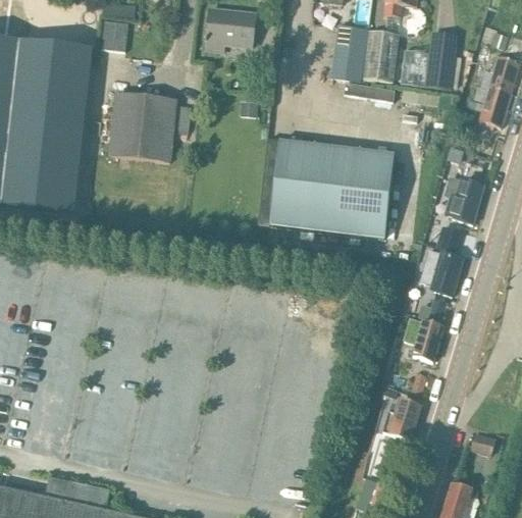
[(369,30),(363,79),(392,82),(398,33),(400,16),(402,16),(403,5),(415,7),(416,0),(387,0),(387,3),(384,3),(383,14),(386,14),(384,32),(383,32),(369,30)]
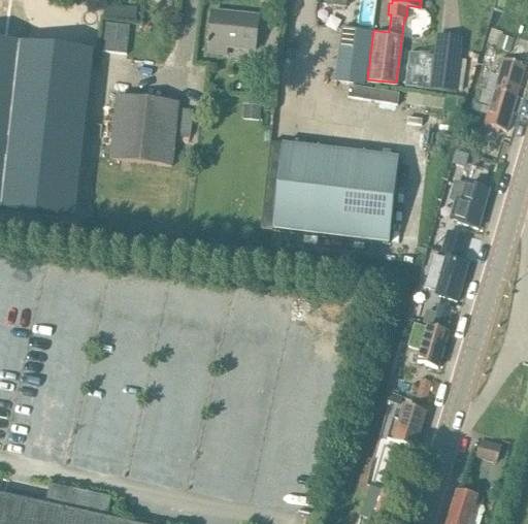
[(104,1),(103,14),(123,17),(124,3),(104,1)]
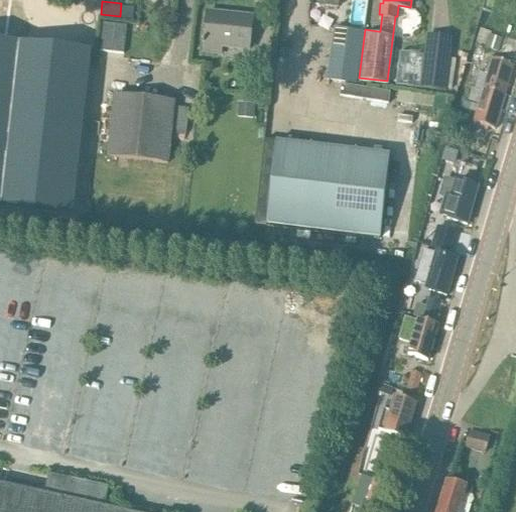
[(121,3),(120,16),(132,17),(133,4),(121,3)]
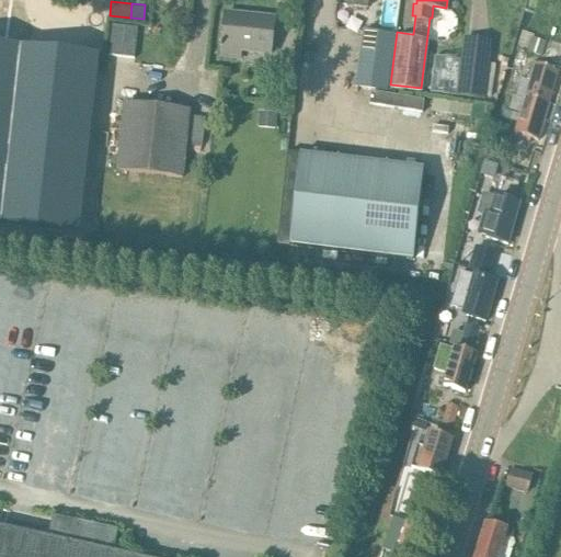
[(271,50),(275,13),(225,8),(220,53),(240,55),(241,48),(271,50)]
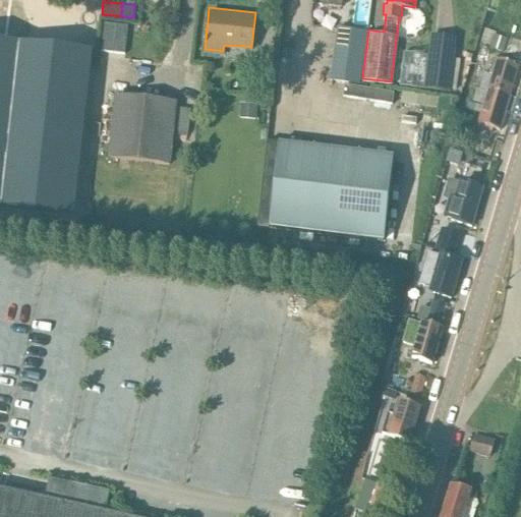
[(104,19),(101,47),(112,49),(124,50),(127,22),(116,21),(104,19)]
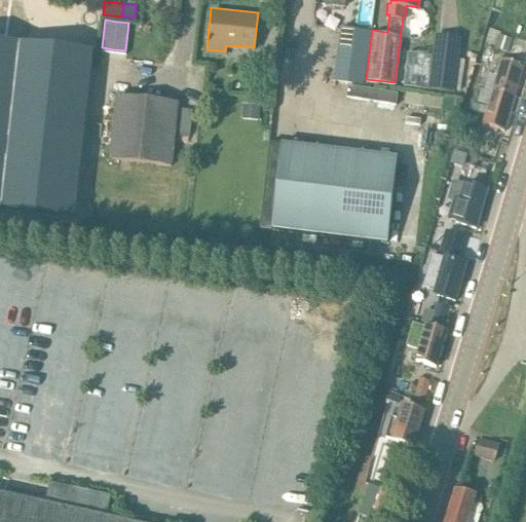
[(369,29),(340,25),(333,77),(361,81),(369,29)]
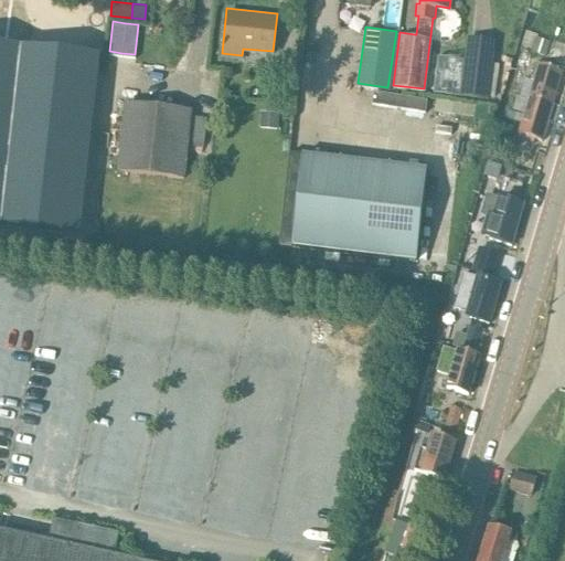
[(545,54),(551,39),(536,35),(537,33),(525,30),(522,40),(533,43),(531,50),(545,54)]
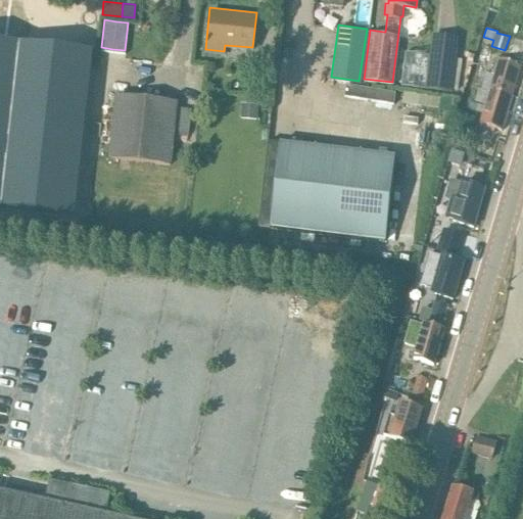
[(0,39),(0,205),(70,215),(90,50),(0,39)]
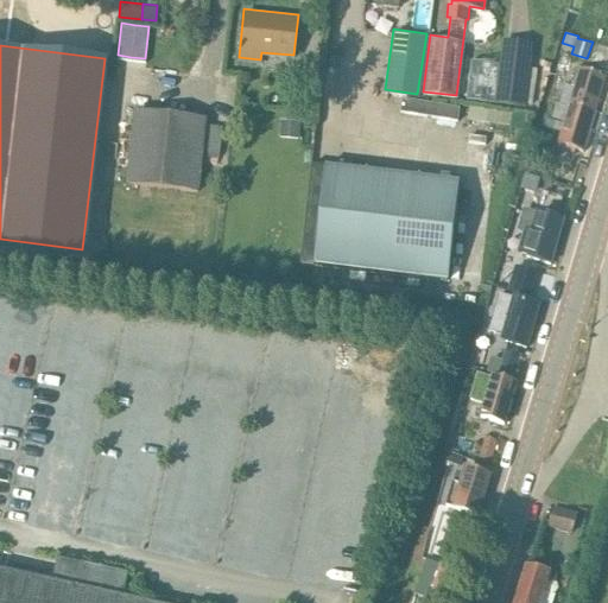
[(524,103),(529,64),(499,61),(494,100),(524,103)]
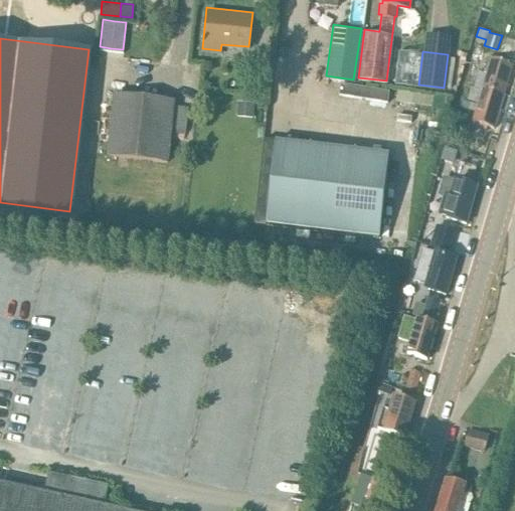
[(473,86),(502,94),(512,61),(492,55),(488,54),(483,69),(478,68),(473,86)]
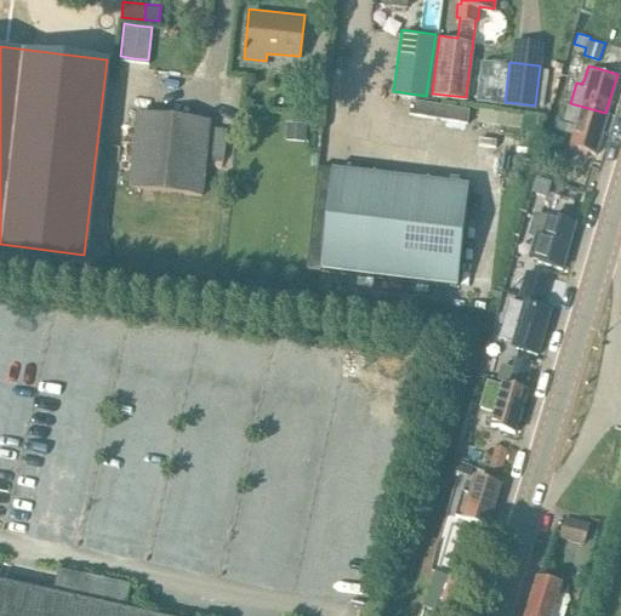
[(410,98),(409,110),(466,120),(468,109),(468,107),(410,97),(410,98)]
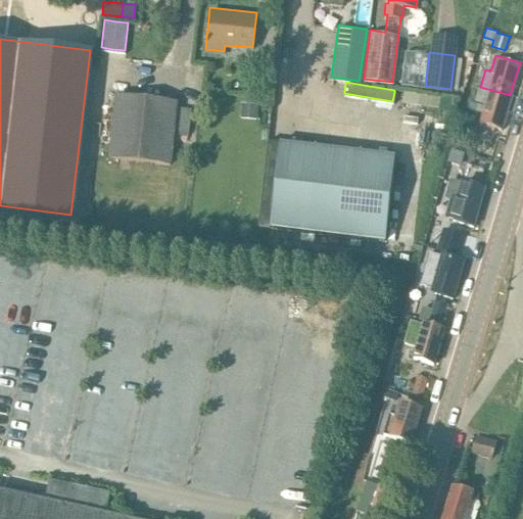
[(510,95),(480,87),(477,86),(473,102),(477,104),(475,110),(483,112),(479,125),(487,128),(489,123),(501,126),(510,95)]
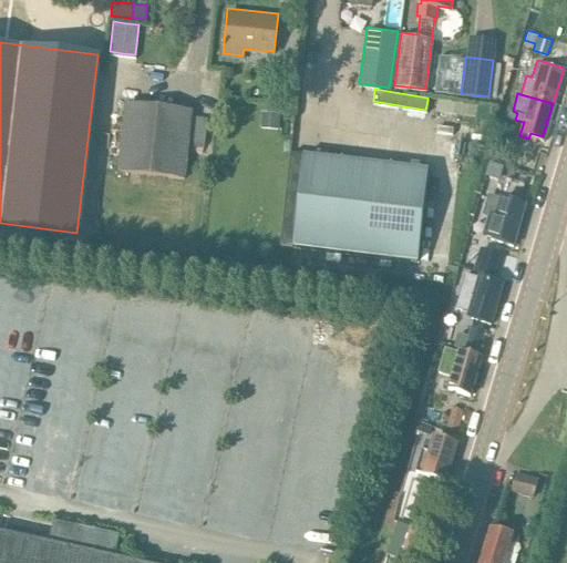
[(185,175),(192,109),(192,108),(125,101),(119,169),(185,175)]
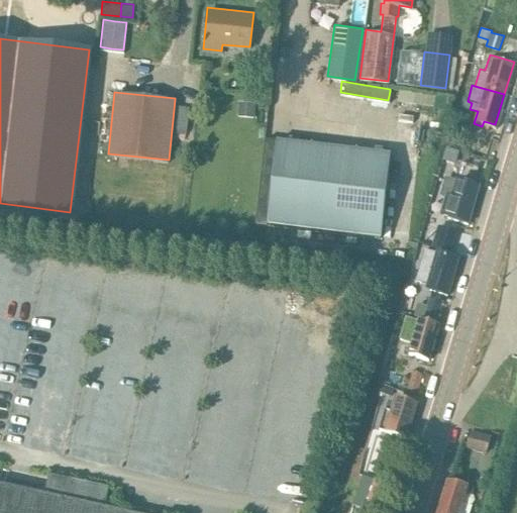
[(237,114),(254,115),(254,101),(238,100),(237,114)]
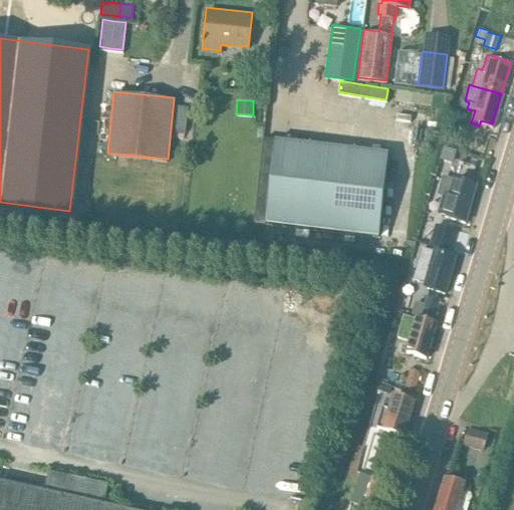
[(174,125),(186,126),(188,105),(176,103),(174,125)]
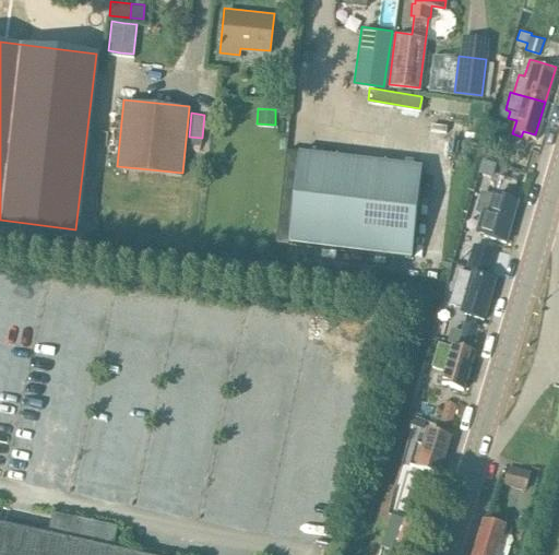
[(412,256),(423,163),(370,156),(287,148),(276,240),(412,256)]
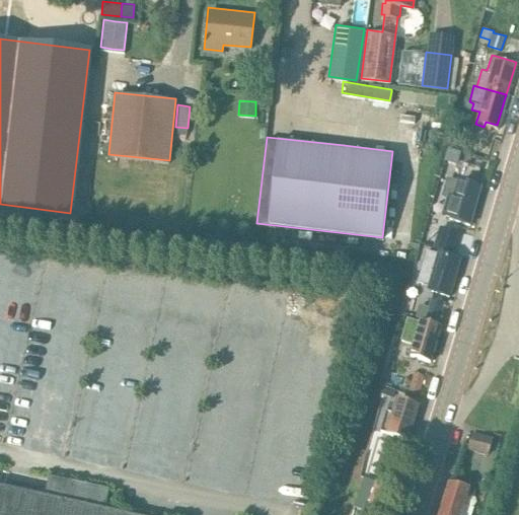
[(447,146),(444,158),(447,159),(456,161),(459,149),(451,147),(448,146),(447,146)]
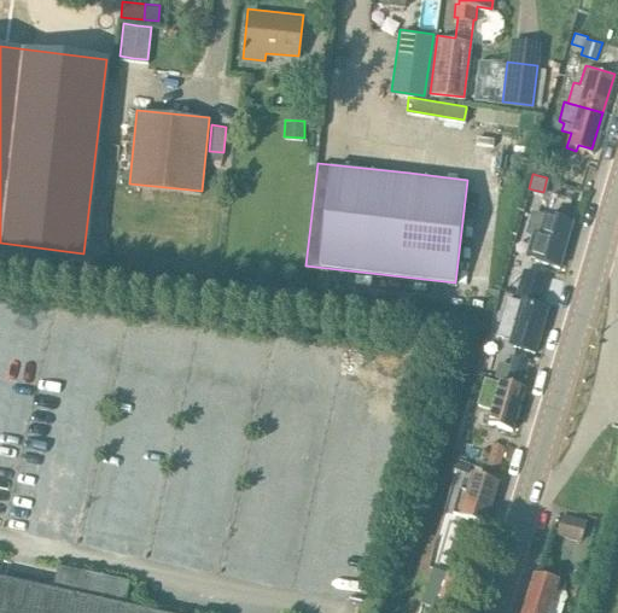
[(546,212),(532,257),(560,264),(572,221),(561,217),(546,212)]
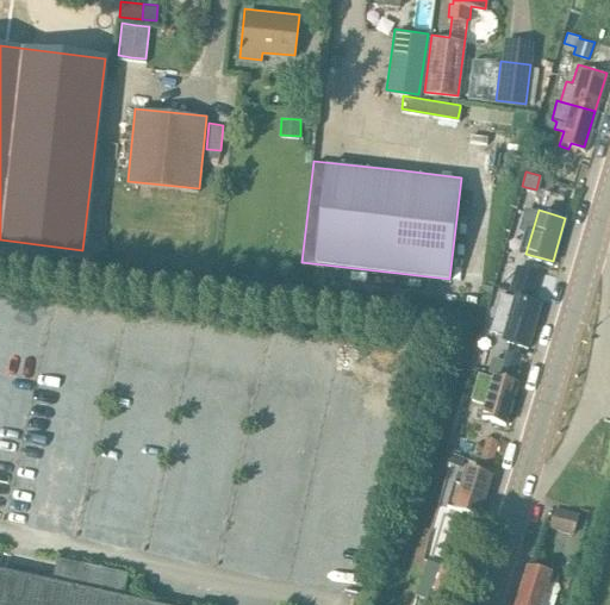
[(534,295),(541,272),(523,267),(517,291),(534,295)]
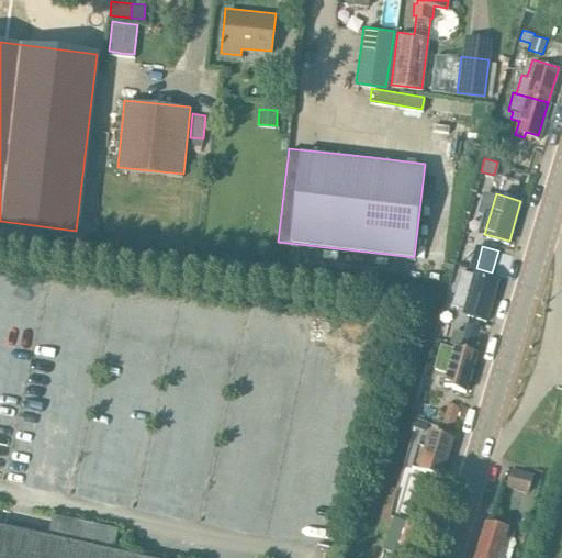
[(461,270),(452,302),(465,307),(469,308),(467,313),(486,319),(489,313),(498,279),(475,272),(474,274),(461,270)]
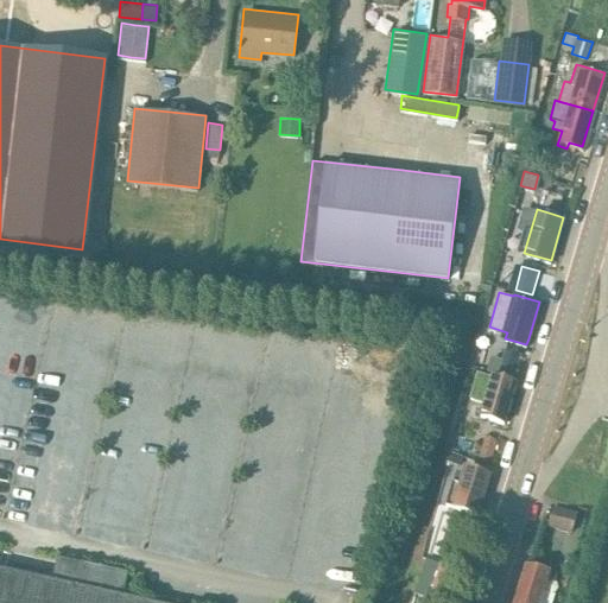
[(505,348),(499,373),(513,376),(519,351),(505,348)]
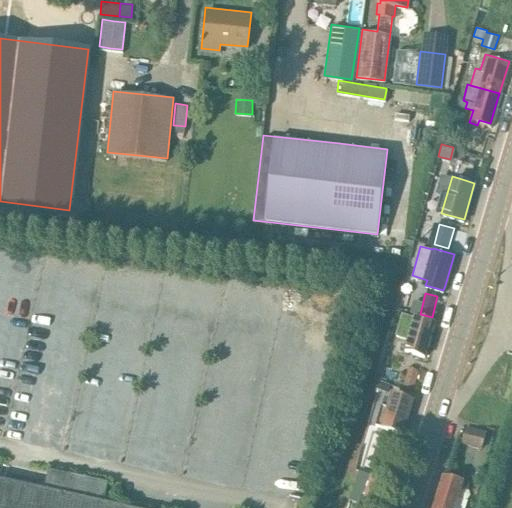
[(398,294),(394,307),(407,310),(410,297),(398,294)]
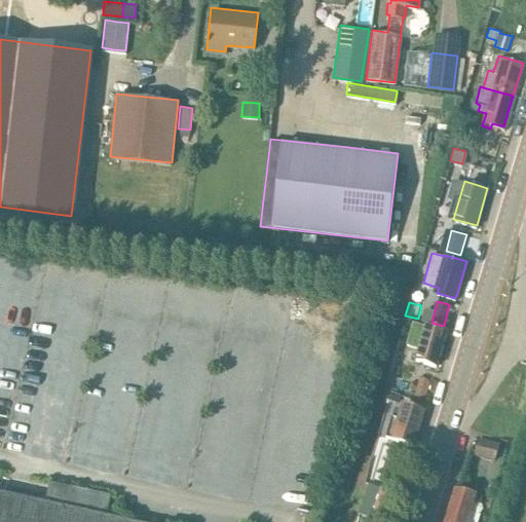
[(425,326),(413,323),(407,344),(419,347),(416,357),(436,363),(445,330),(425,325),(425,326)]
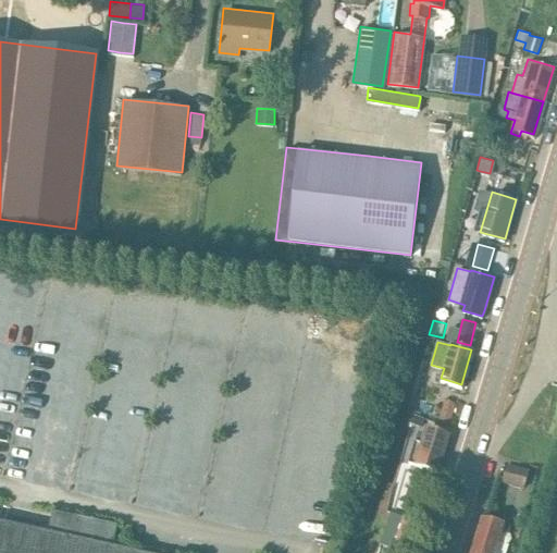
[(409,412),(406,420),(421,425),(423,416),(409,412)]
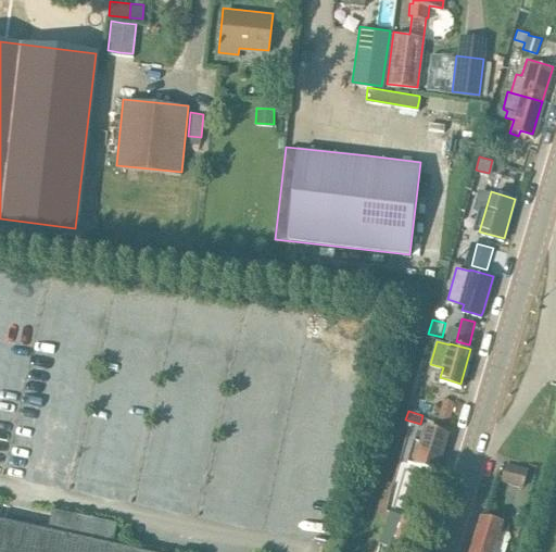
[(437,468),(447,431),(425,424),(420,440),(414,439),(407,460),(414,461),(437,468)]
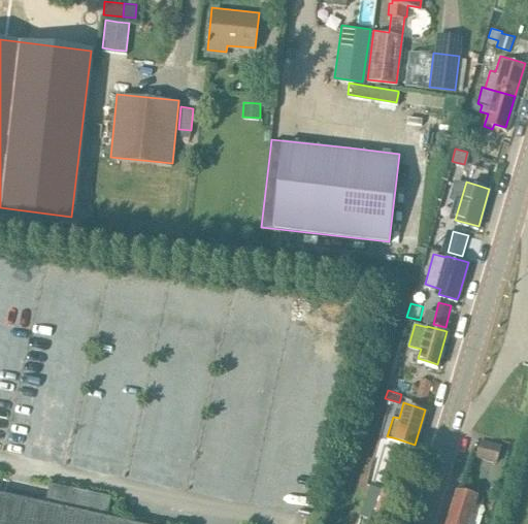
[(495,460),(500,444),(481,437),(475,454),(495,460)]
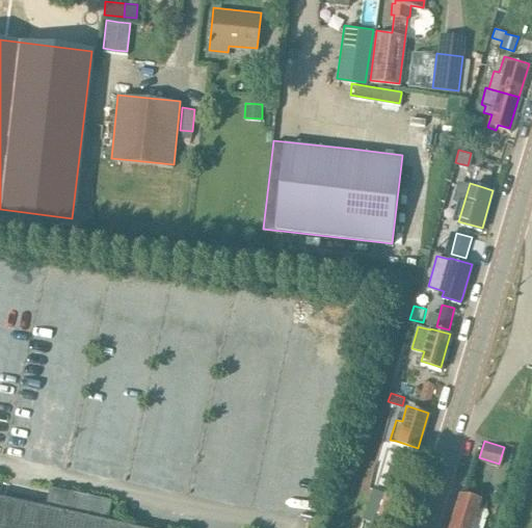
[(0,495),(0,527),(153,527),(158,508),(133,503),(128,523),(108,519),(112,499),(49,484),(45,505),(0,495)]
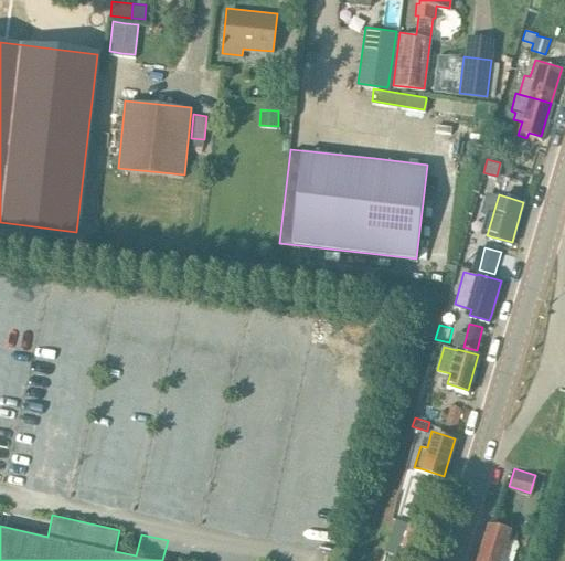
[(477,558),(488,560),(499,560),(510,528),(488,521),(477,558)]
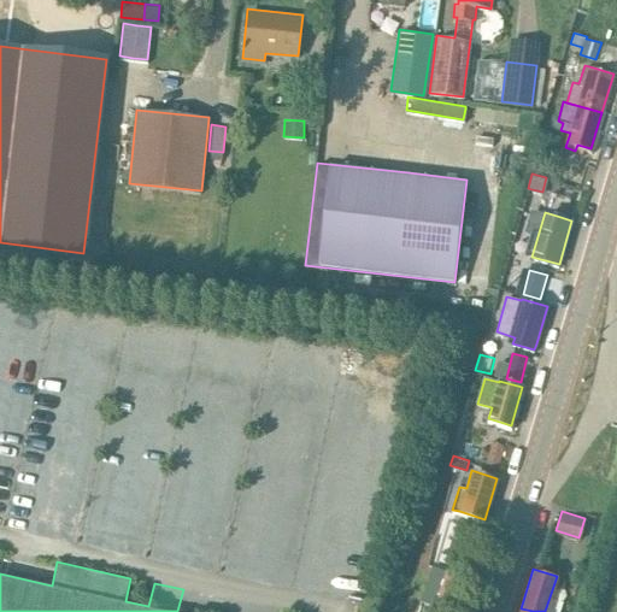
[(446,570),(435,605),(451,608),(452,610),(463,575),(446,570)]
